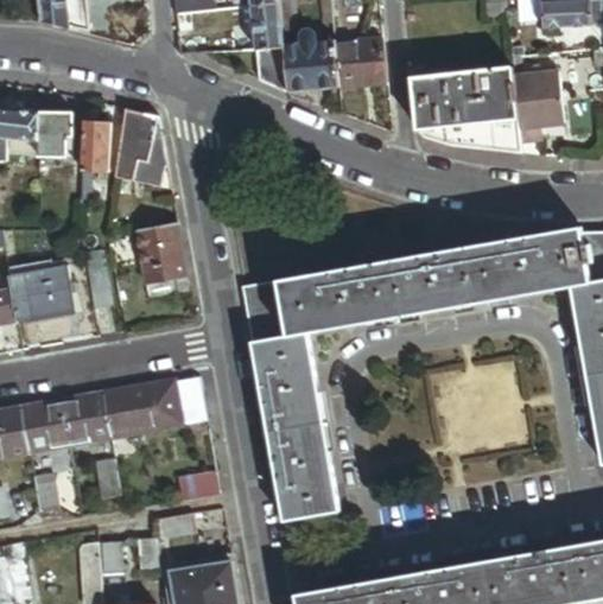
[(36,0),(39,19),(70,26),(69,21),(88,26),(84,0),(36,0)]
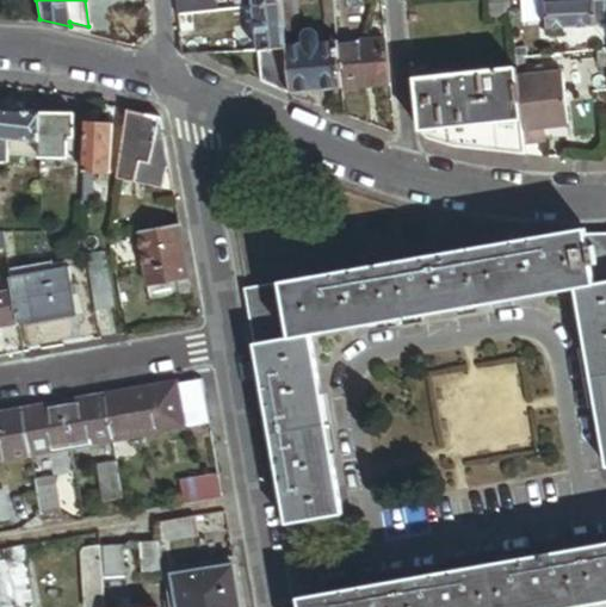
[(175,0),(177,10),(206,7),(205,0),(175,0)]
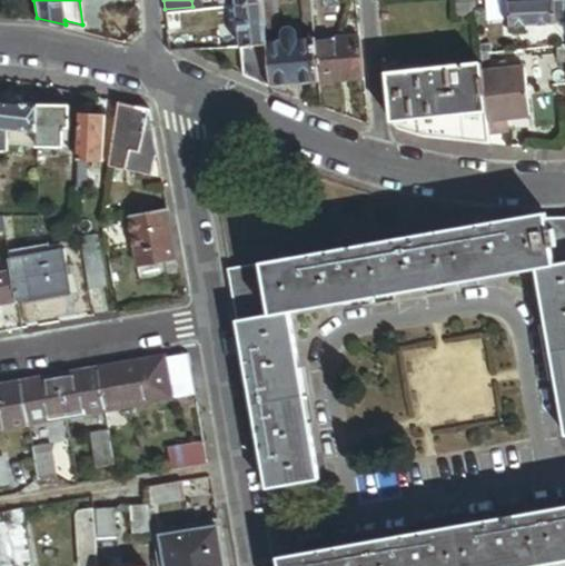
[(258,0),(258,1),(261,29),(273,28),(275,26),(271,0),(258,0)]
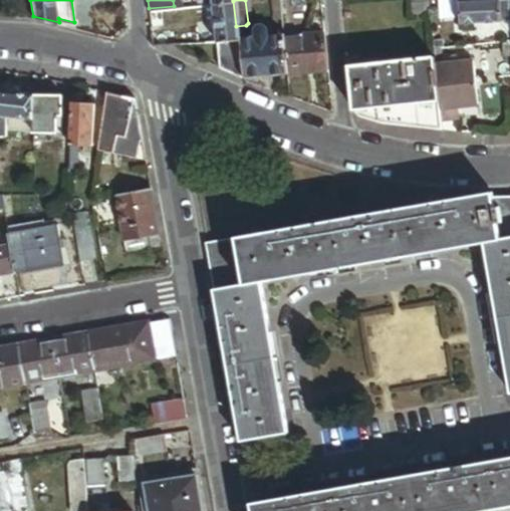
[(424,9),(422,0),(405,0),(407,10),(424,9)]
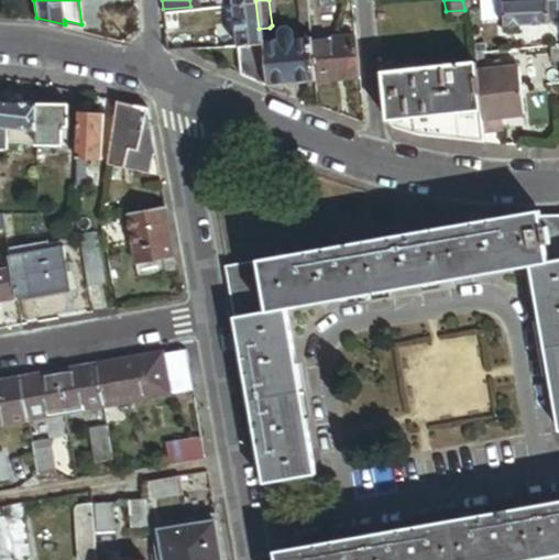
[(500,23),(558,21),(557,0),(499,0),(500,23)]
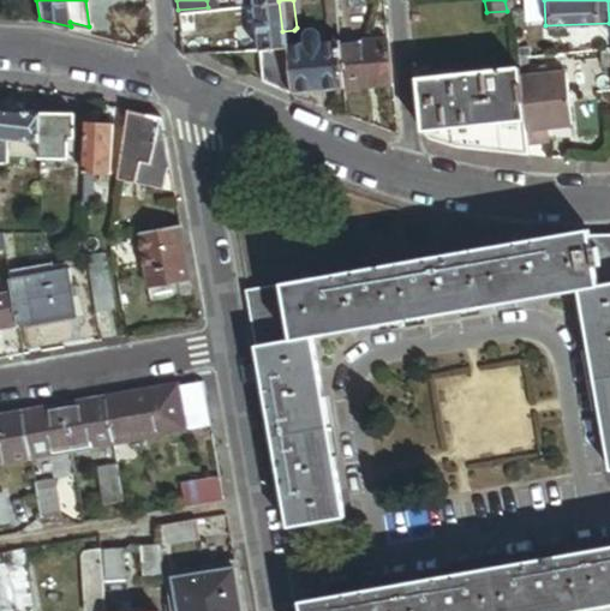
[(282,31),(279,1),(251,5),(256,48),(283,46),(283,45),(282,31)]
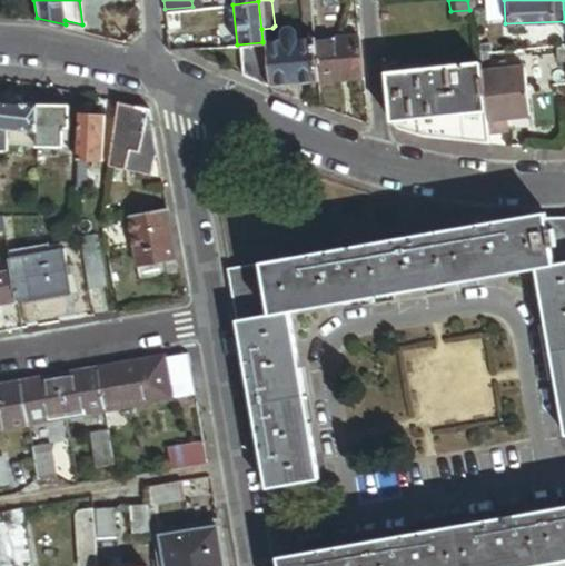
[(310,40),(310,37),(293,39),(293,31),(291,31),(291,30),(291,29),(290,29),(290,28),(289,28),(288,28),(288,27),(287,27),(286,27),(285,27),(284,27),(283,27),(281,28),(280,28),(280,29),(279,29),(279,30),(279,31),(278,32),(279,40),(263,41),(263,42),(267,85),(315,80),(310,40)]
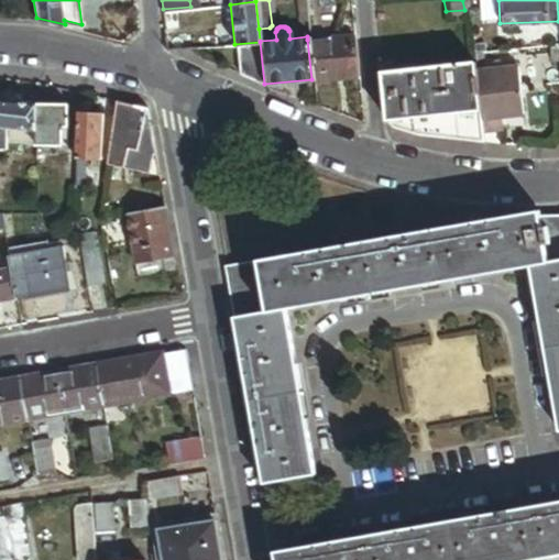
[(165,47),(188,46),(187,35),(164,37),(165,47)]
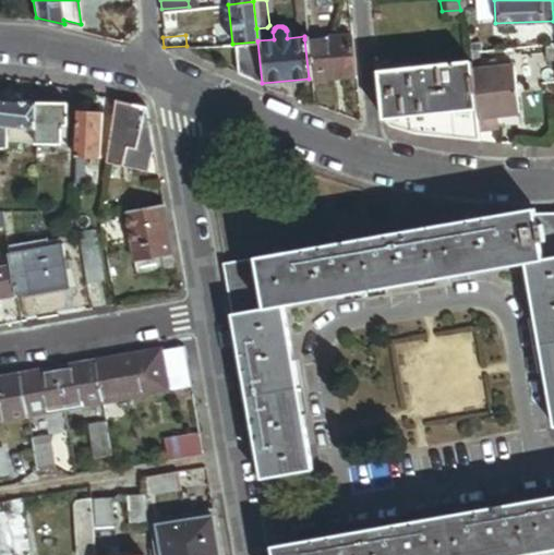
[(309,79),(353,74),(349,35),(304,39),(309,79)]
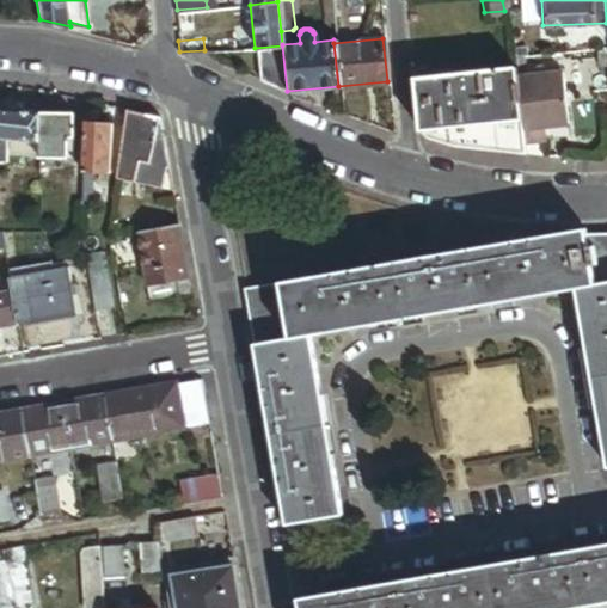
[(258,80),(284,91),(287,91),(282,45),(255,48),(258,80)]
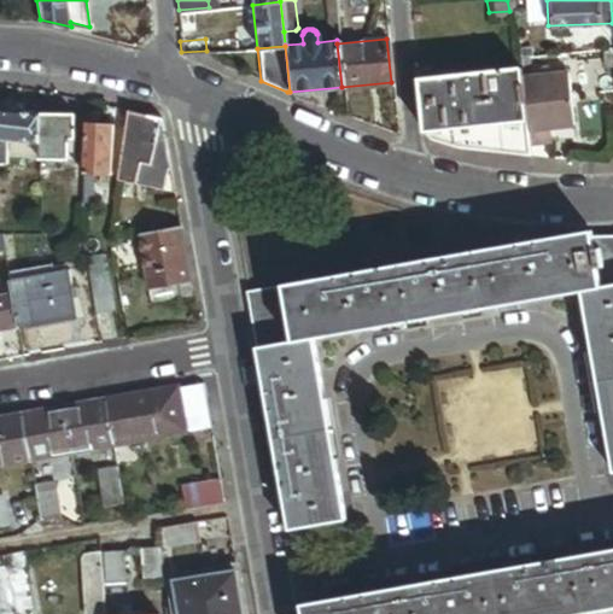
[(612,63),(612,57),(612,47),(601,48),(601,64),(612,63)]
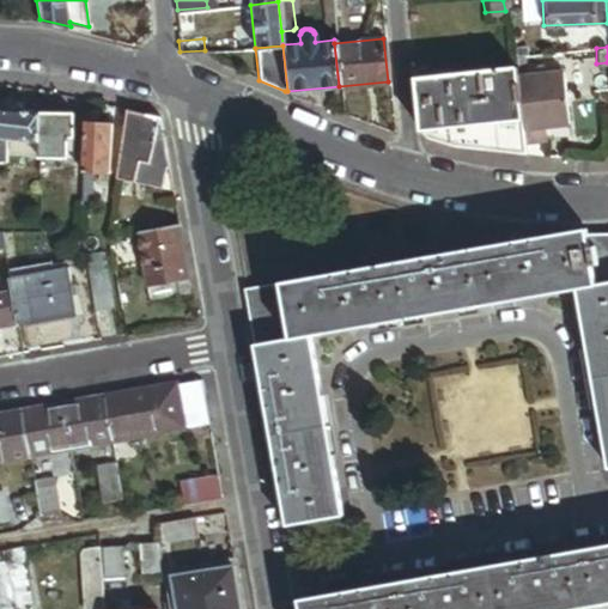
[(522,56),(515,58),(517,75),(559,71),(558,66),(523,71),(522,56)]
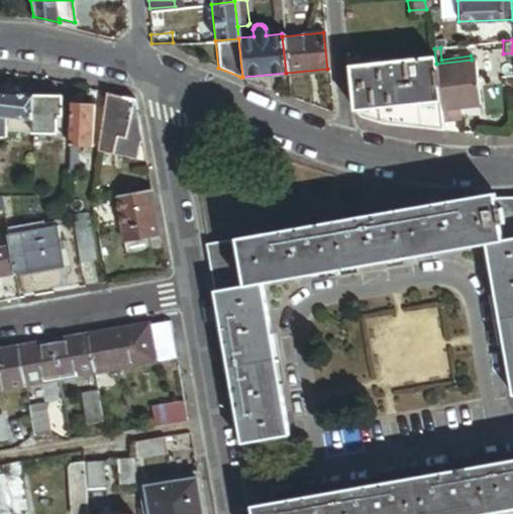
[(436,97),(438,97),(433,56),(347,66),(351,108),(358,116),(384,123),(440,128),(436,97)]
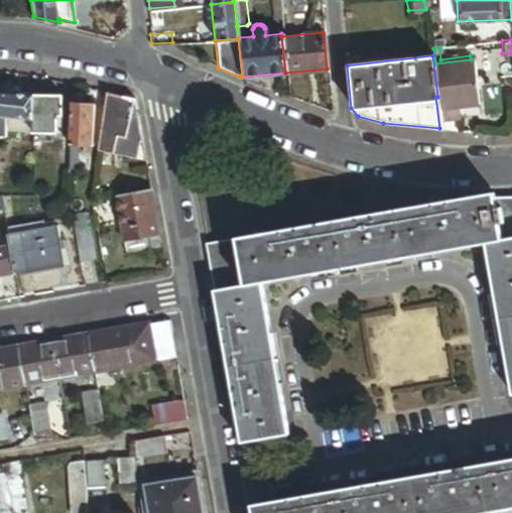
[(473,59),(471,59),(435,63),(442,119),(459,118),(458,106),(478,103),(473,59)]
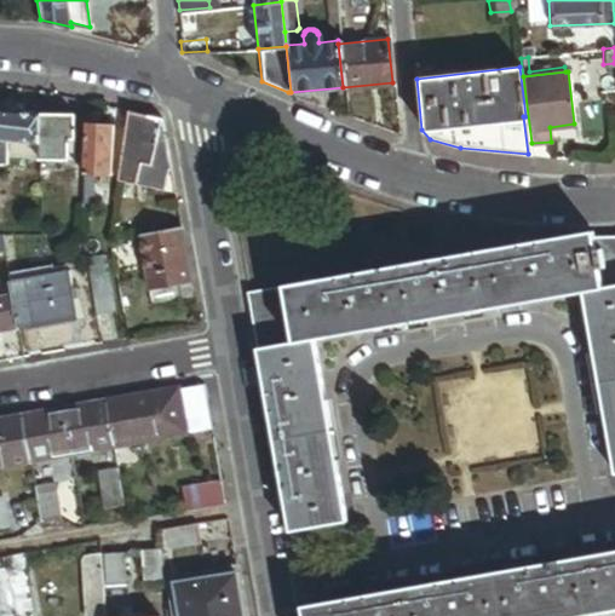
[(0,132),(6,133),(39,137),(39,113),(0,108),(0,132)]
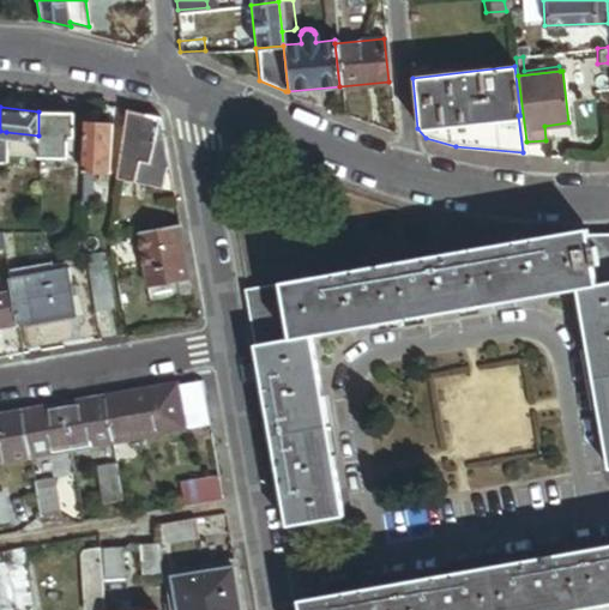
[(124,107),(114,176),(133,180),(137,159),(148,161),(157,115),(124,107)]
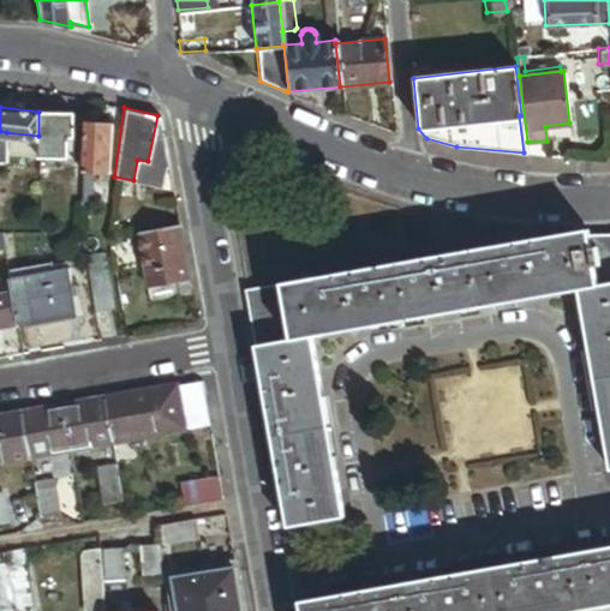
[(65,137),(71,137),(71,113),(39,112),(39,136),(39,155),(39,156),(47,156),(47,163),(55,163),(55,156),(65,156),(65,137)]
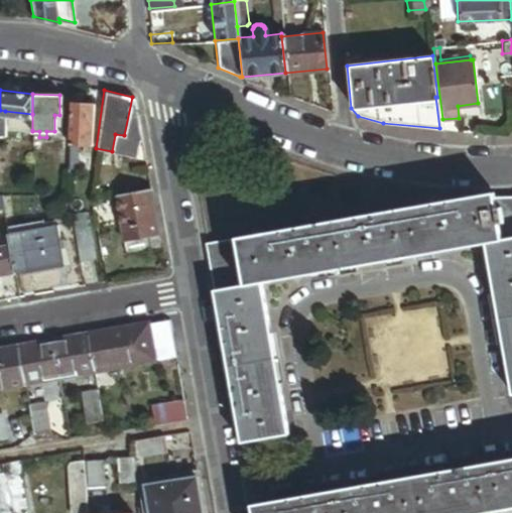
[(115,134),(112,151),(135,156),(138,139),(140,139),(132,97),(124,135),(115,134)]
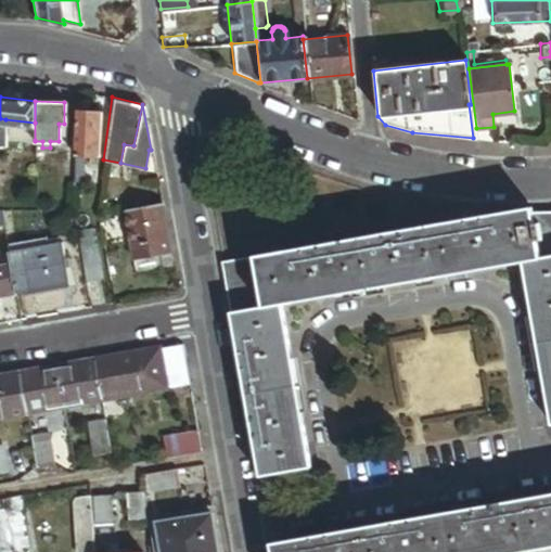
[(74,148),(73,155),(81,155),(97,156),(99,110),(84,108),(75,108),(74,148)]
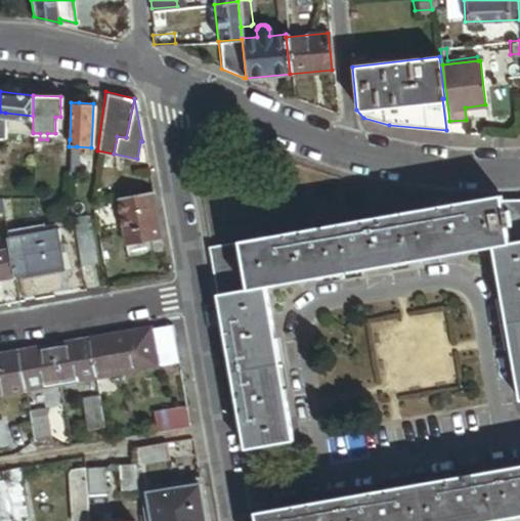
[(33,116),(5,113),(4,129),(33,132),(33,116)]
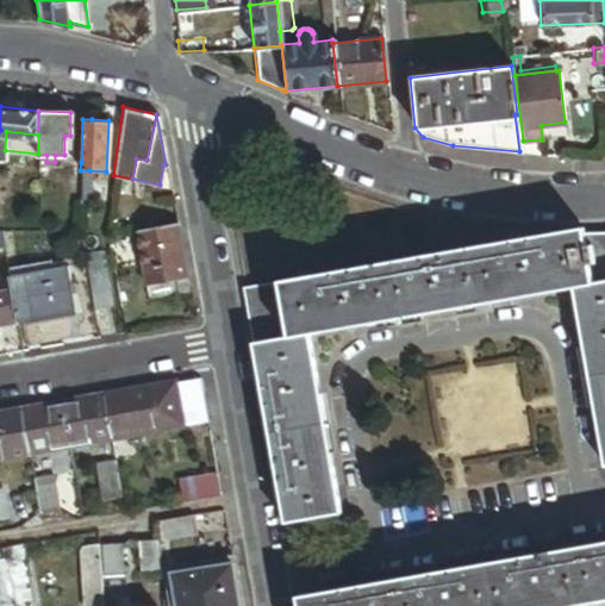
[(63,191),(80,191),(80,170),(81,162),(64,161),(63,191)]
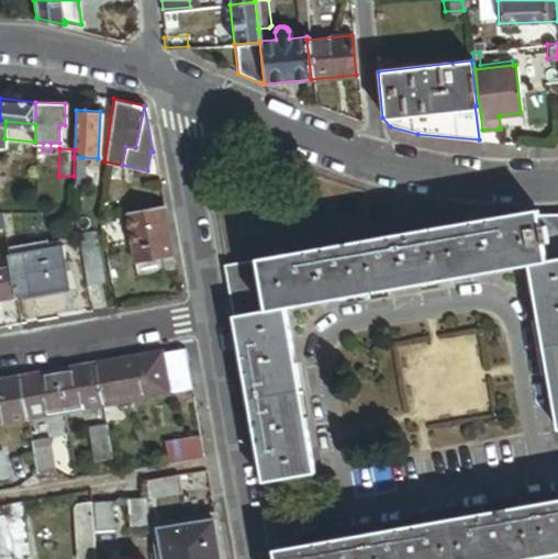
[(74,176),(74,182),(81,182),(82,157),(74,157),(74,176)]
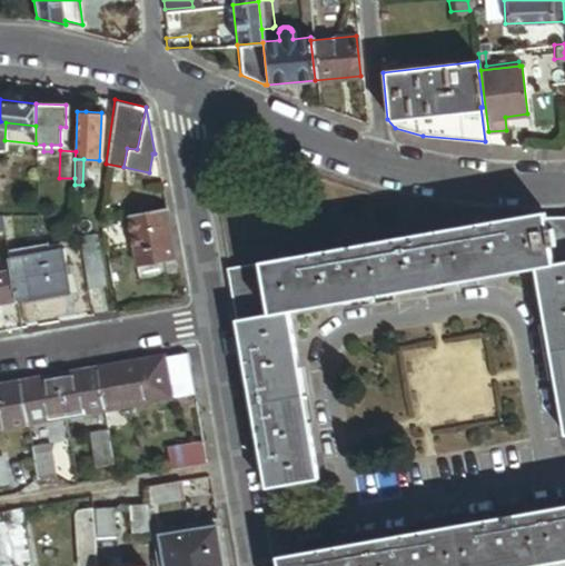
[(75,178),(59,178),(59,189),(73,190),(75,185),(75,178)]
